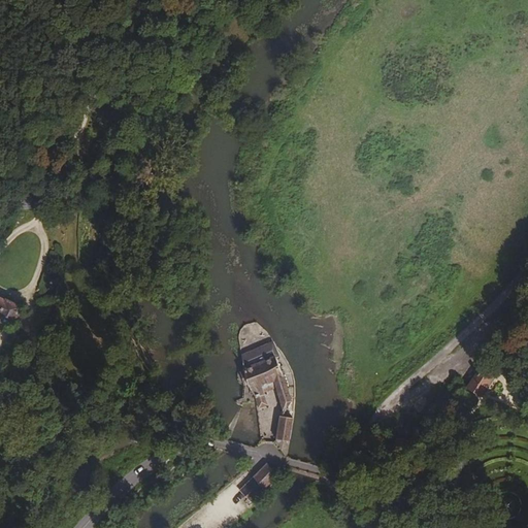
[(0,322),(13,329),(23,308),(6,299),(5,300),(0,297),(0,322)]
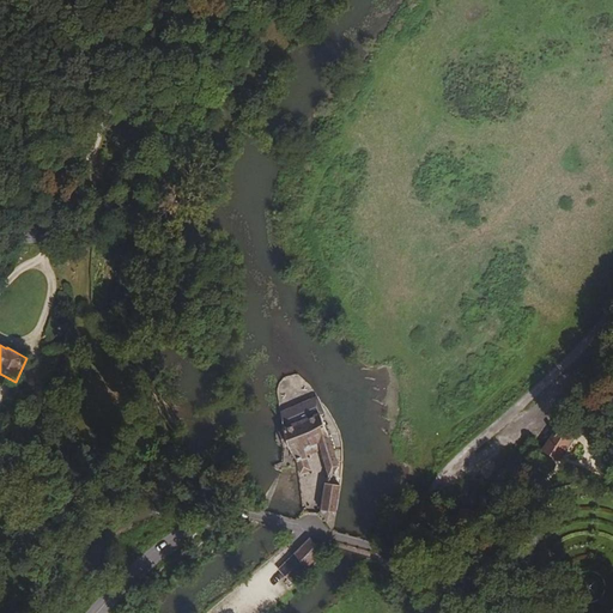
[(280,411),(283,428),(320,412),(323,411),(316,396),(280,411)]
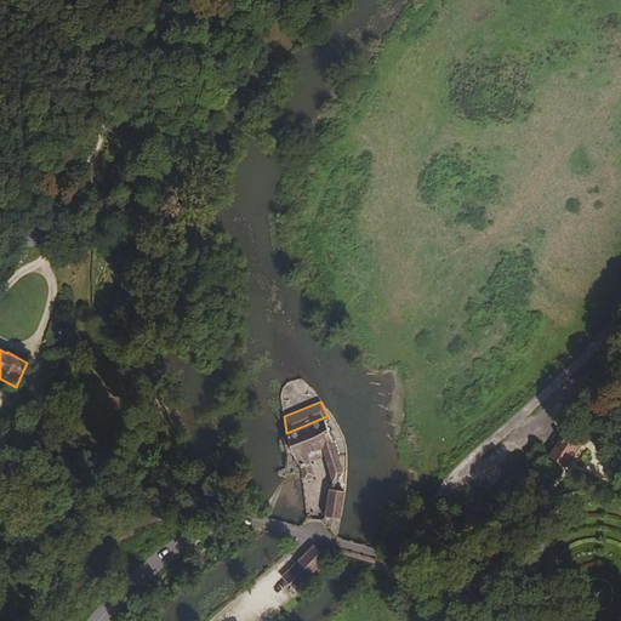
[(339,480),(343,472),(324,417),(286,433),(290,446),(292,454),(301,468),(312,465),(308,455),(322,450),(330,479),(339,480)]
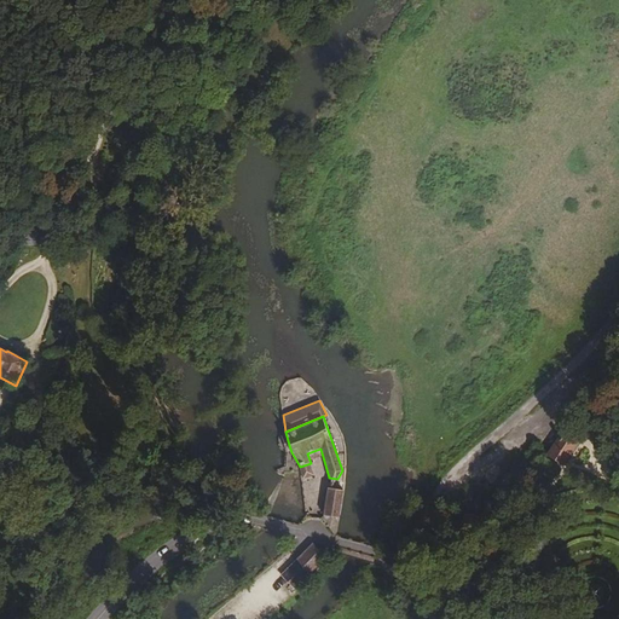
[(565,426),(541,460),(557,473),(583,439),(565,426)]
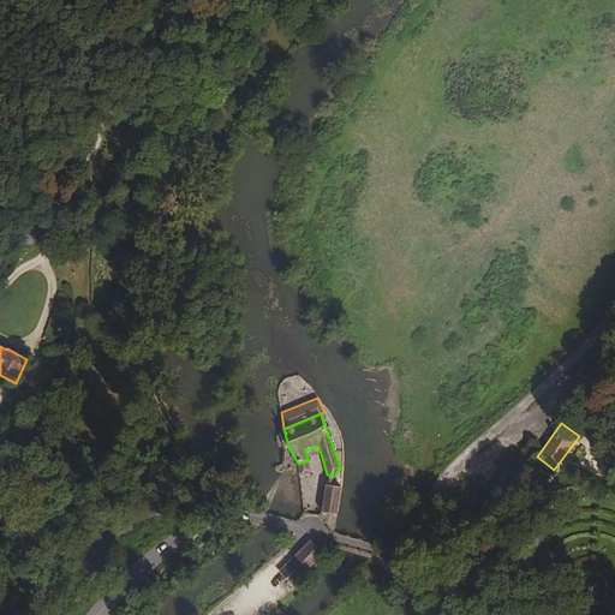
[(309,460),(298,464),(302,476),(312,472),(309,460)]
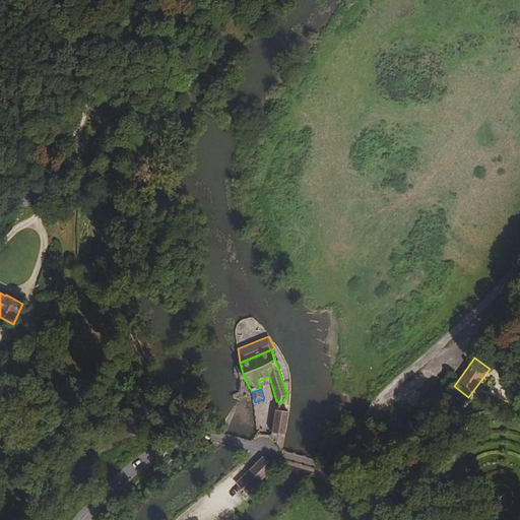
[(285,435),(289,411),(274,409),(272,433),(285,435)]
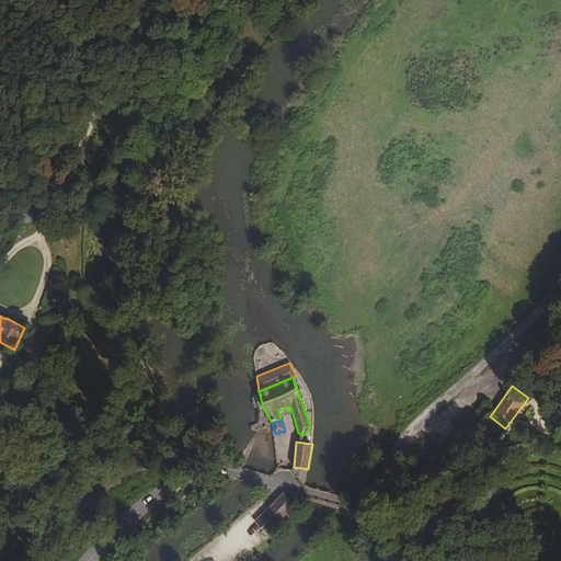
[(308,469),(294,467),(302,483),(306,483),(308,469)]
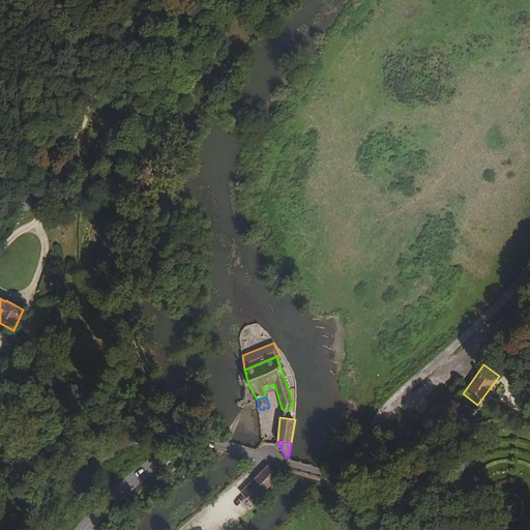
[(244,502),(257,511),(280,480),(264,469),(252,487),(253,492),(244,502)]
